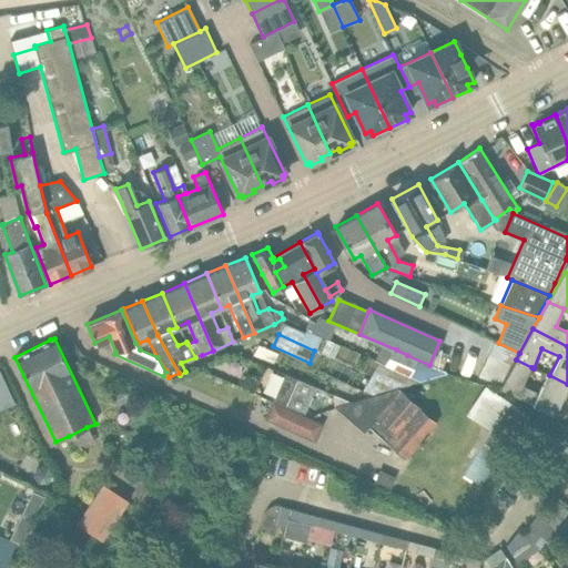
[(257,345),(254,355),(274,363),(277,353),(257,345)]
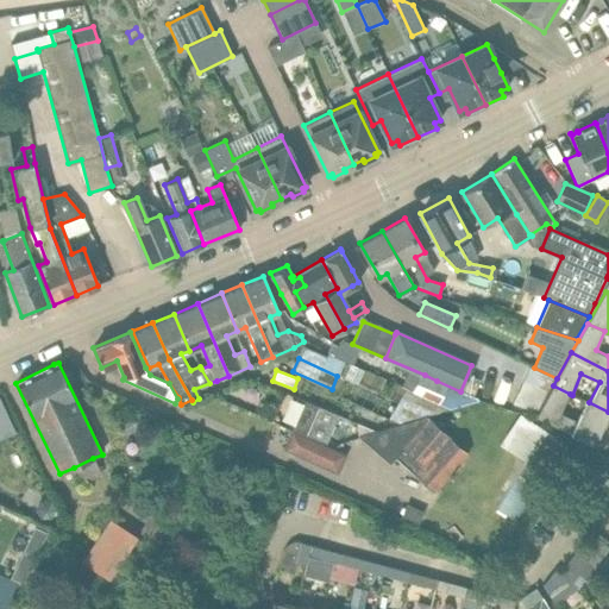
[(498,387),(469,376),(463,391),(494,402),(498,387)]
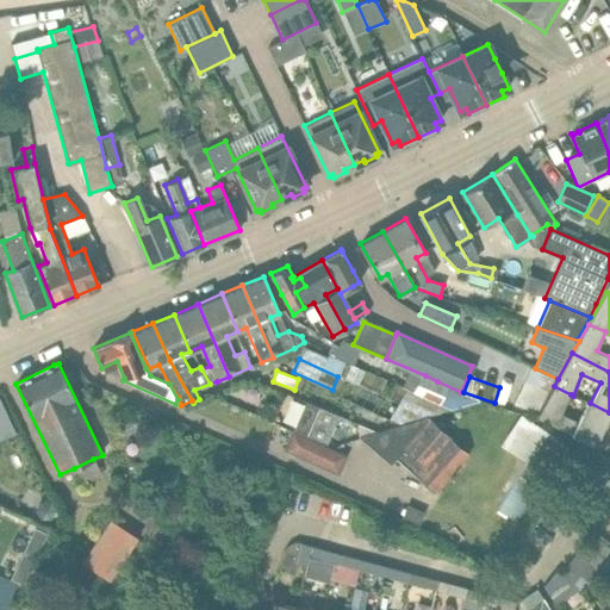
[(449,408),(478,399),(461,392),(437,381),(429,399),(440,404),(449,408)]
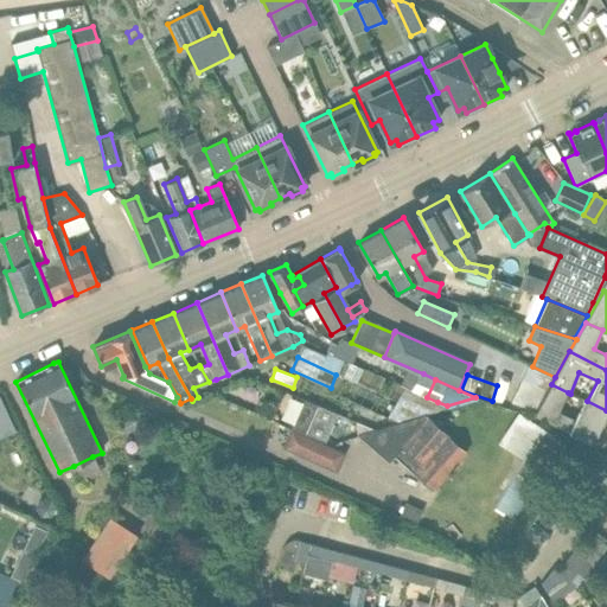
[(606,447),(606,446),(606,410),(587,401),(583,398),(575,420),(558,411),(568,393),(551,384),(535,414),(534,414),(532,416),(606,449),(606,447)]
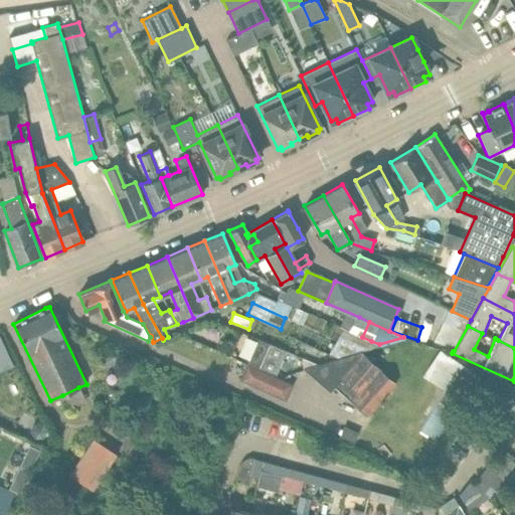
[(371,341),(342,329),(335,342),(356,352),(378,345),(371,341)]
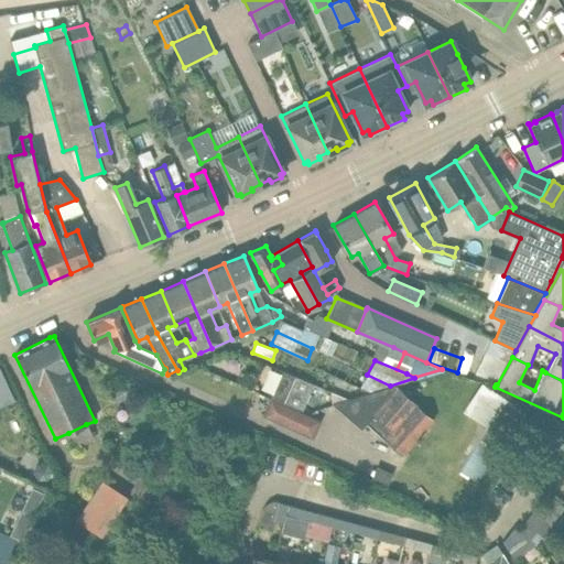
[(282,371),(271,397),(284,402),(302,410),(314,384),(295,377),(282,371)]
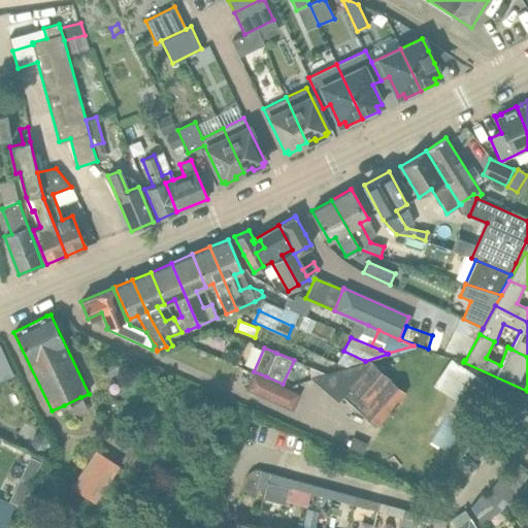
[(446,450),(488,383),(451,359),(434,385),(457,399),(430,439),(446,450)]
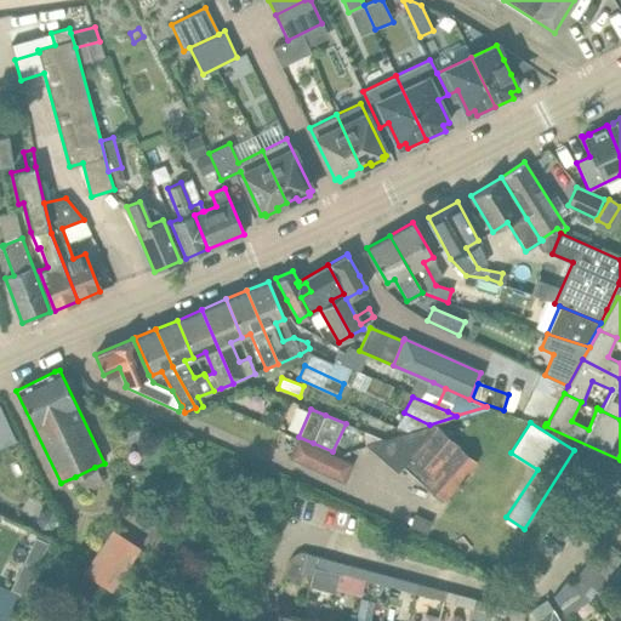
[(477,463),(457,445),(459,444),(436,423),(431,425),(385,439),(365,445),(397,473),(404,466),(444,501),(477,463)]
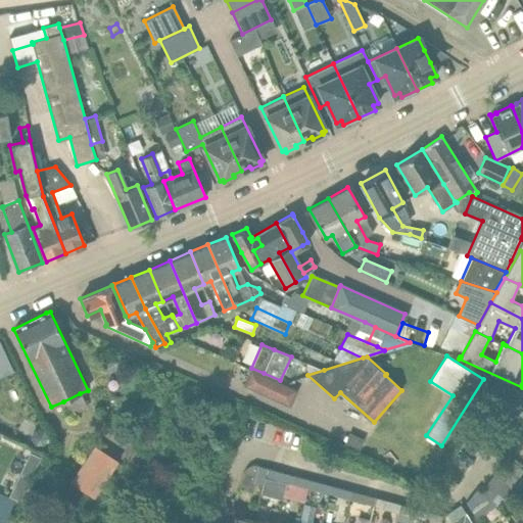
[(273,399),(280,384),(251,371),(243,387),(273,399)]
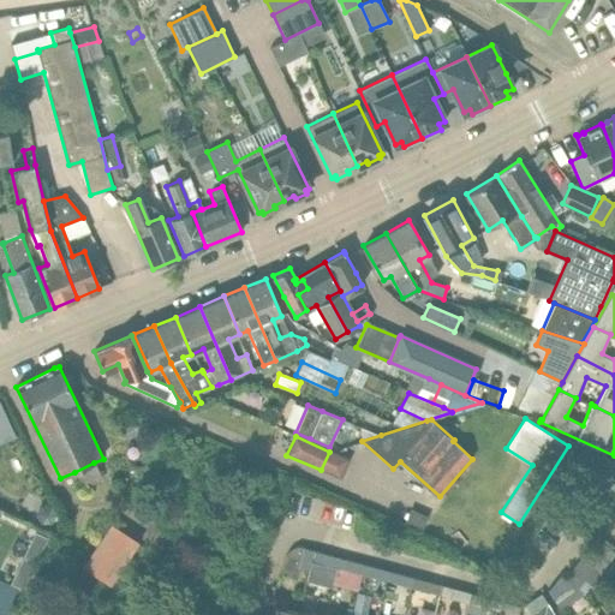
[(94,463),(75,472),(82,488),(101,478),(94,463)]
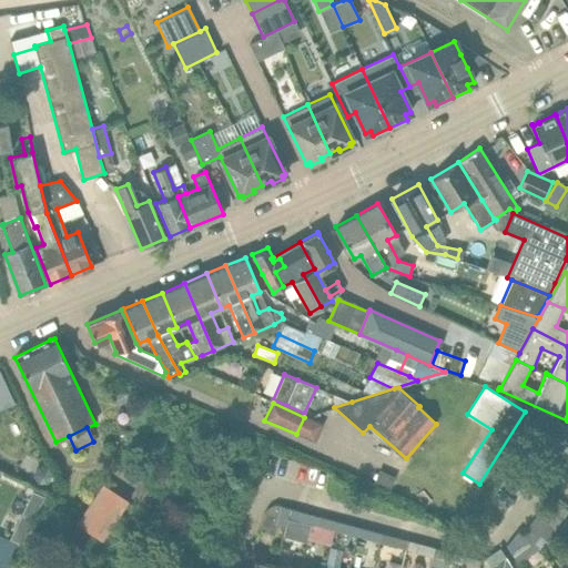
[(102,483),(75,524),(101,540),(129,500),(102,483)]
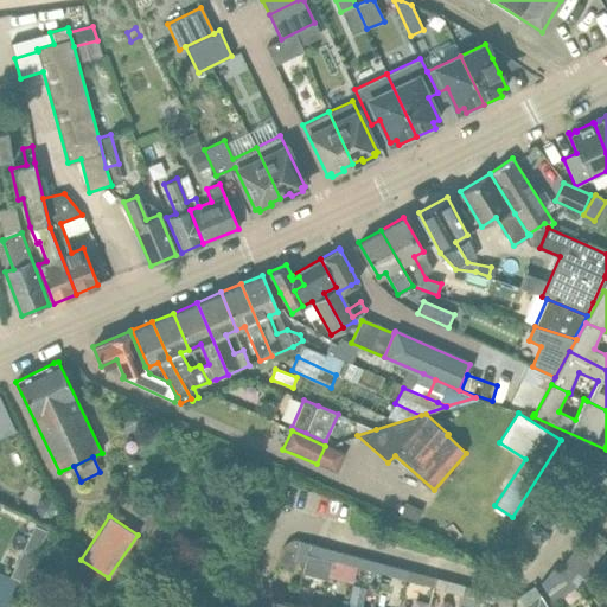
[(606,545),(589,531),(574,551),(590,564),(606,545)]
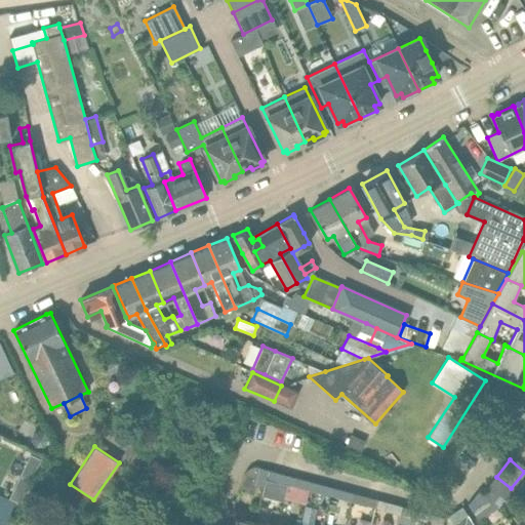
[(243,476),(239,488),(251,493),(255,483),(264,485),(266,479),(268,470),(260,468),(253,468),(249,469),(246,472),(243,476)]
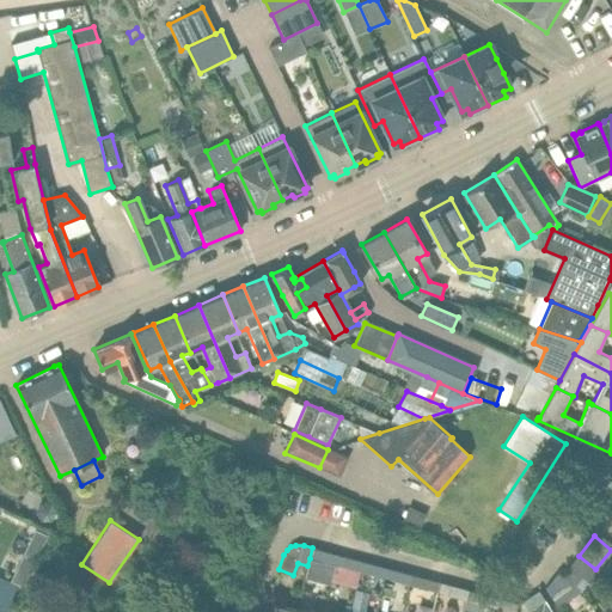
[(331,554),(312,548),(310,558),(329,563),(331,554)]
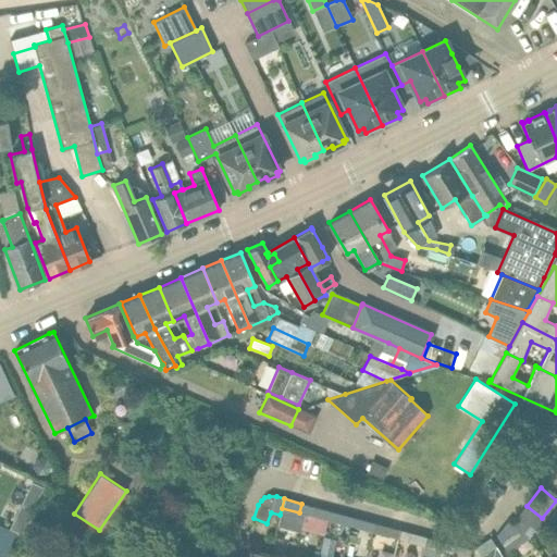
[(327,520),(330,510),(313,506),(310,515),(327,520)]
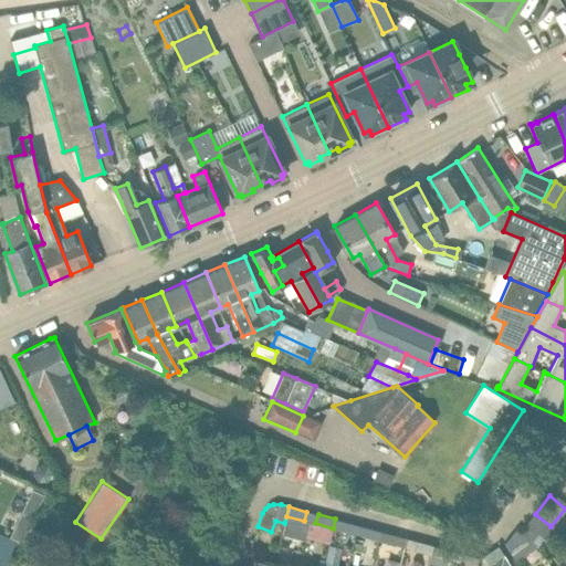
[(333,528),(349,533),(353,524),(335,519),(333,528)]
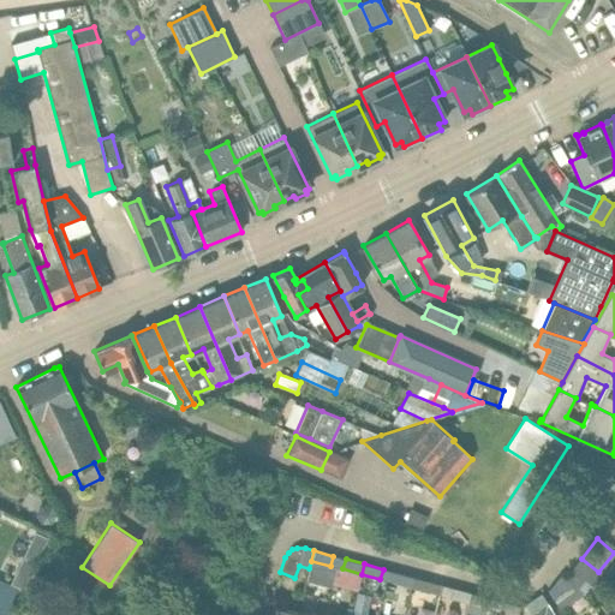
[(591,584),(573,571),(565,580),(583,595),(591,584)]
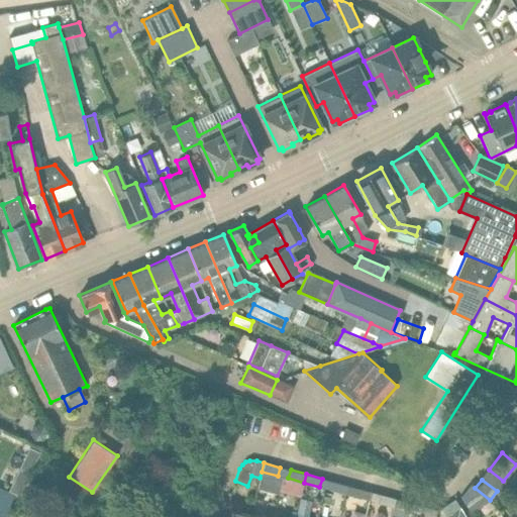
[(347,486),(332,481),(329,489),(346,494),(347,486)]
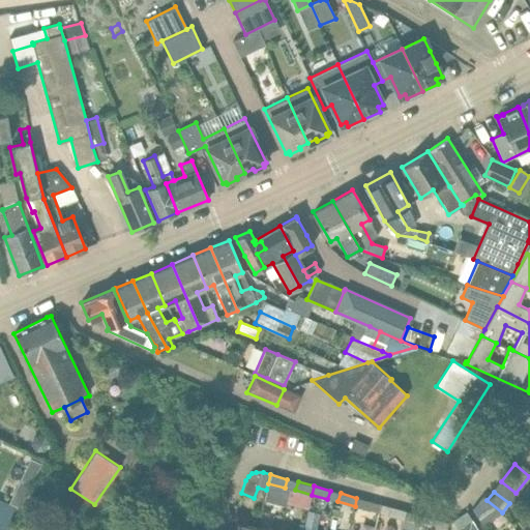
[(371,510),(373,502),(356,498),(355,506),(371,510)]
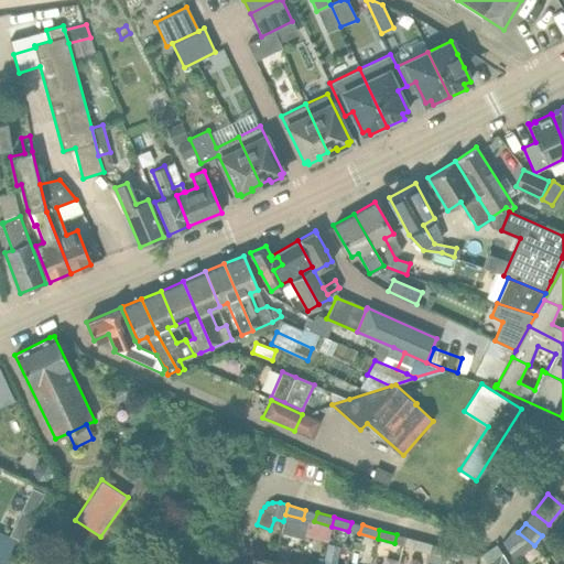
[(0,532),(0,563),(2,563),(13,539),(0,532)]
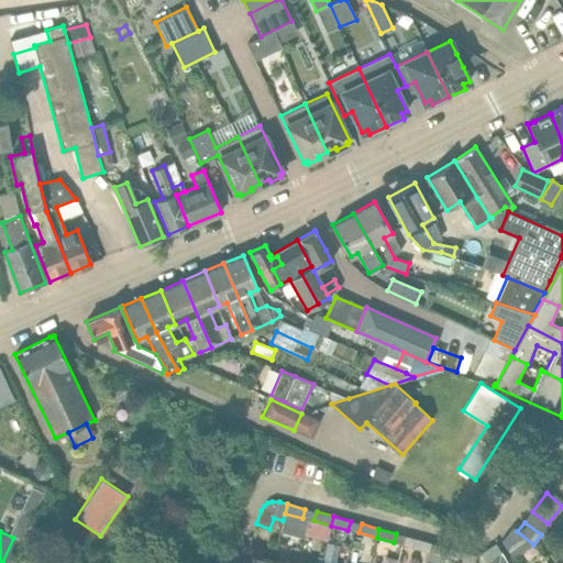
[(529,547),(517,531),(504,541),(516,556),(529,547)]
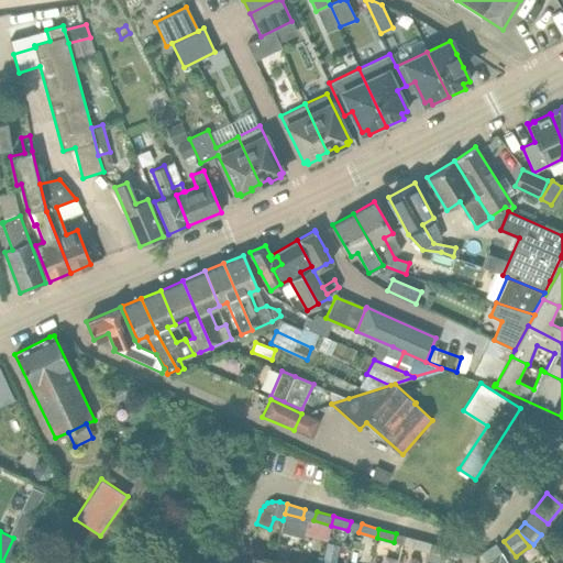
[(308,562),(315,540),(304,538),(298,562),(308,562)]
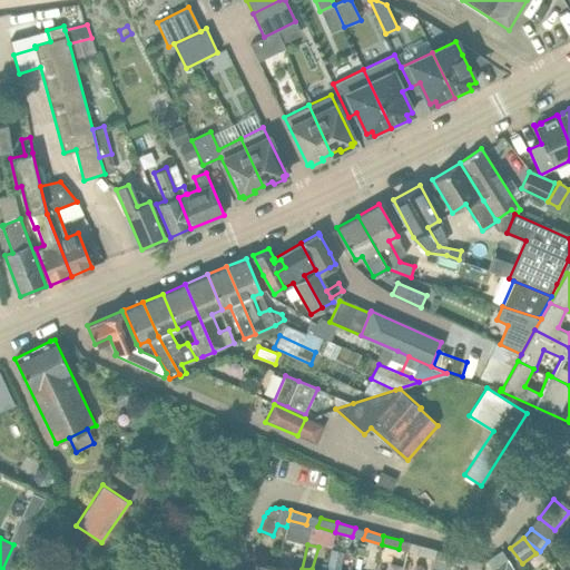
[(433,559),(435,549),(419,544),(415,554),(433,559)]
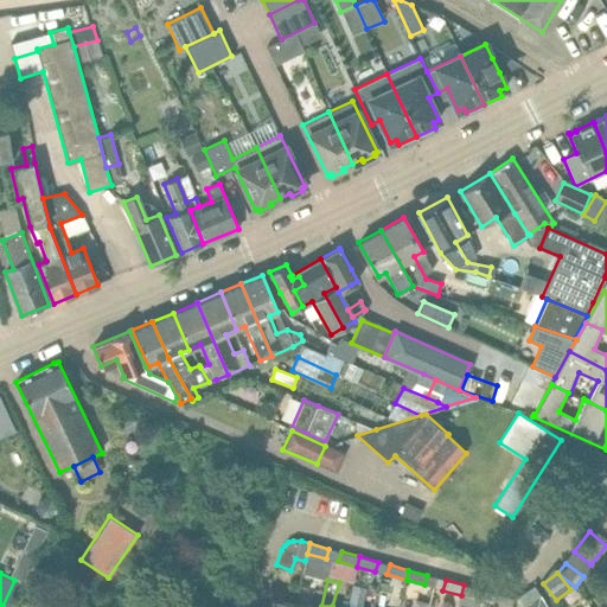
[(465,585),(462,595),(479,600),(481,589),(465,585)]
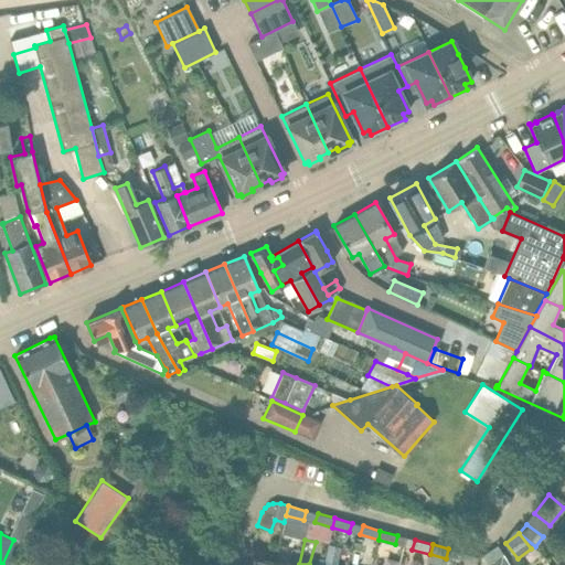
[(503,553),(498,546),(483,555),(488,563),(503,553)]
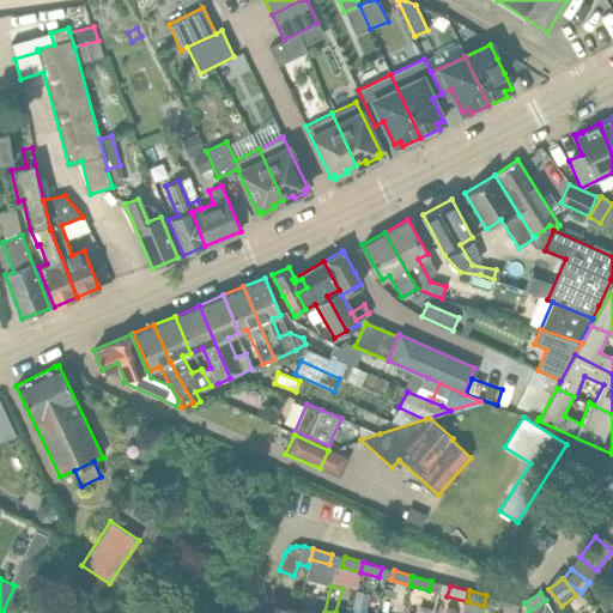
[(271,612),(297,612),(298,611),(285,607),(287,596),(275,594),(271,612)]
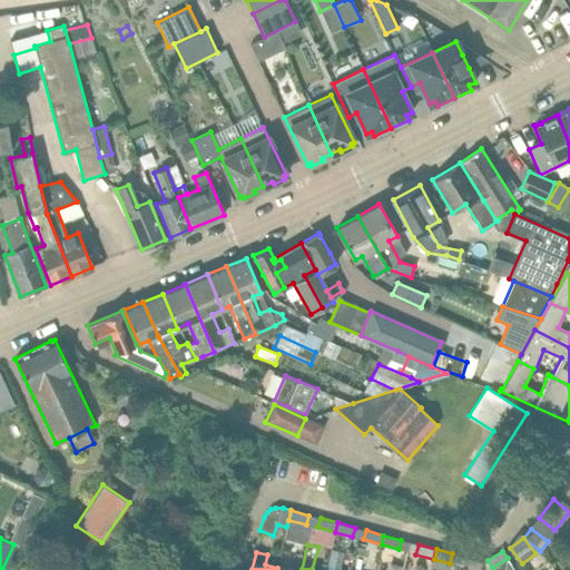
[(457,566),(462,567),(474,569),(480,569),(482,561),(459,556),(457,566)]
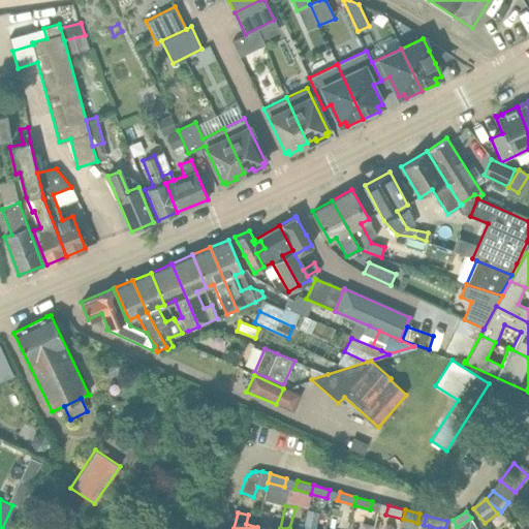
[(270,528),(268,528),(257,527),(256,528),(279,528),(281,522),(272,520),(270,528)]
